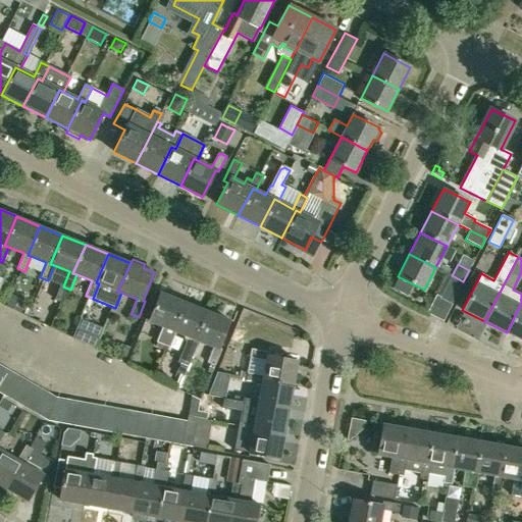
[(452,304),(463,281),(452,275),(440,298),(452,304)]
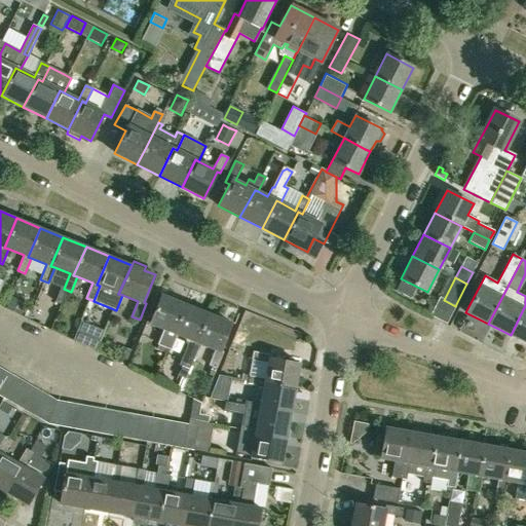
[(173,333),(186,304),(162,295),(150,324),(163,329),(157,344),(171,349),(177,335),(173,333)]
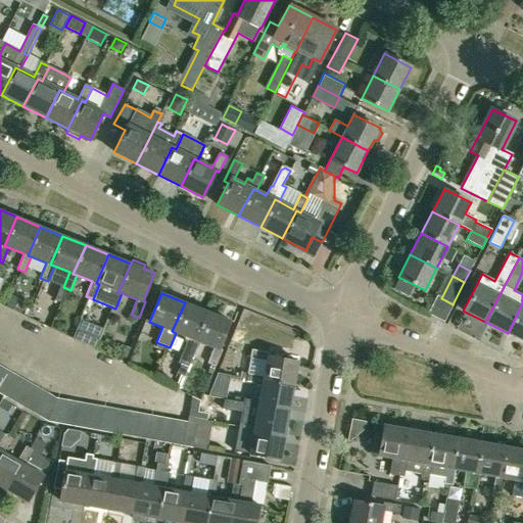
[(7,302),(5,306),(20,314),(27,302),(11,295),(7,302)]
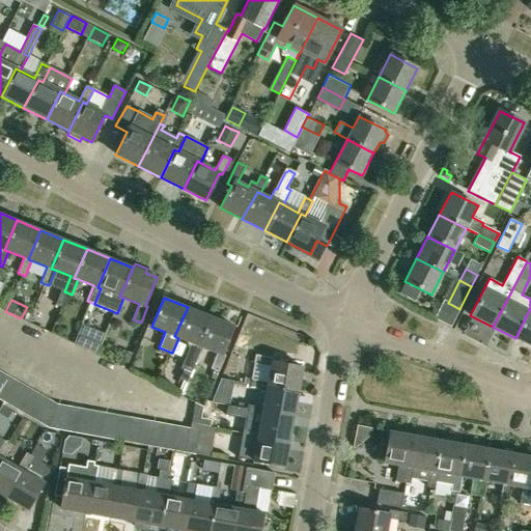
[(198,345),(211,316),(188,307),(174,336),(178,338),(185,340),(184,343),(184,344),(184,345),(184,346),(184,347),(185,348),(189,350),(180,369),(183,369),(178,380),(183,382),(192,361),(195,362),(201,347),(198,345)]
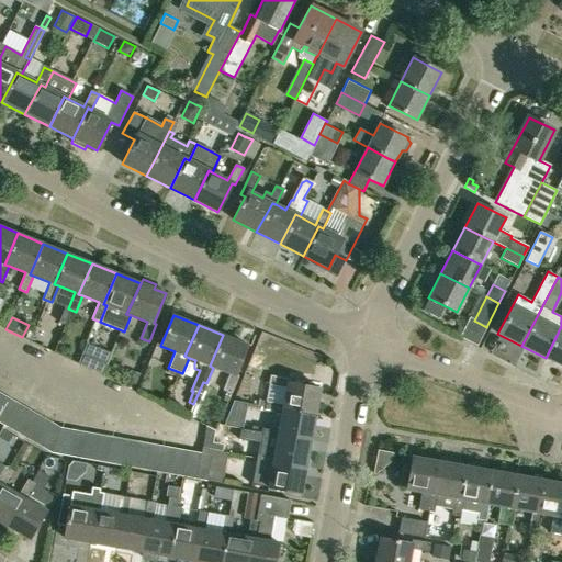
[(561,367),(561,326),(546,358),(561,367)]
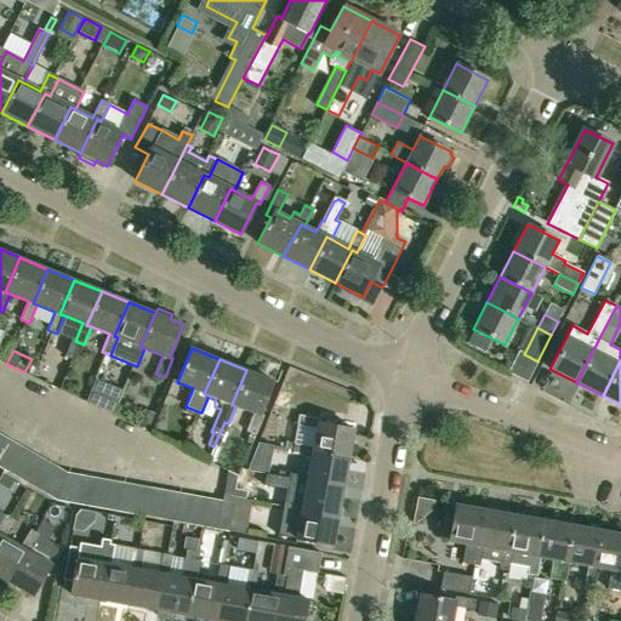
[(232,404),(235,406),(254,414),(246,431),(256,434),(263,415),(260,414),(273,381),(246,370),(232,404)]
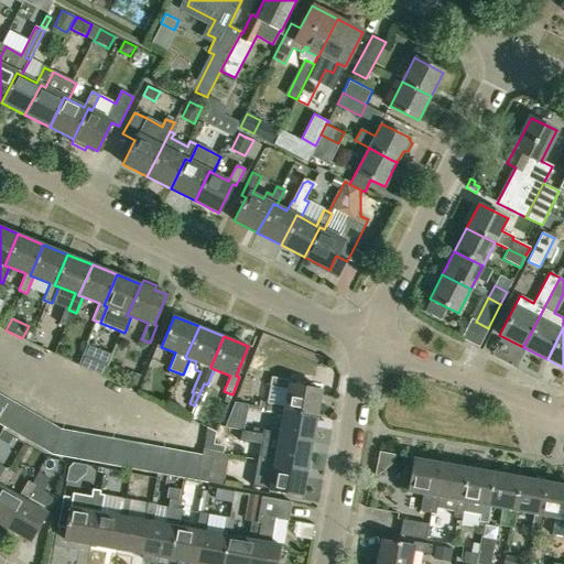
[(88,344),(79,365),(101,376),(111,354),(88,344)]
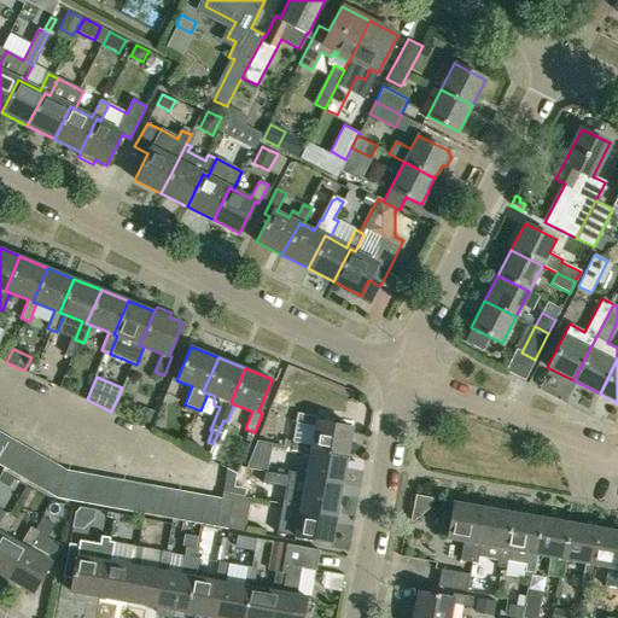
[(290,394),(279,389),(273,402),(284,407),(290,394)]
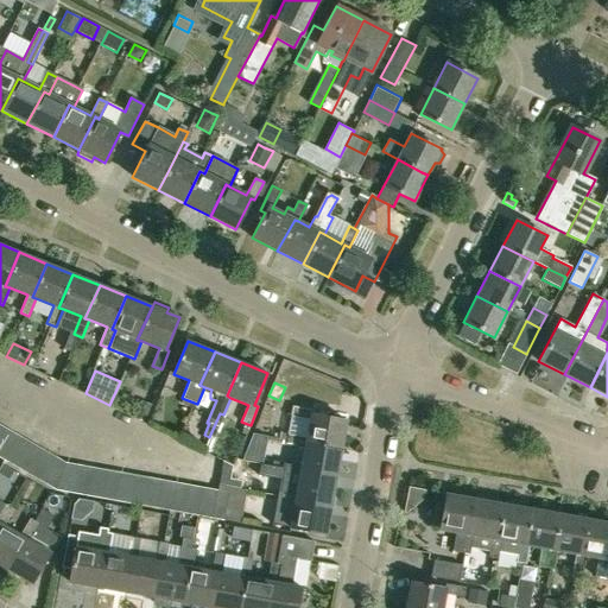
[(138,405),(133,416),(135,417),(144,420),(146,416),(151,404),(140,399),(138,405)]
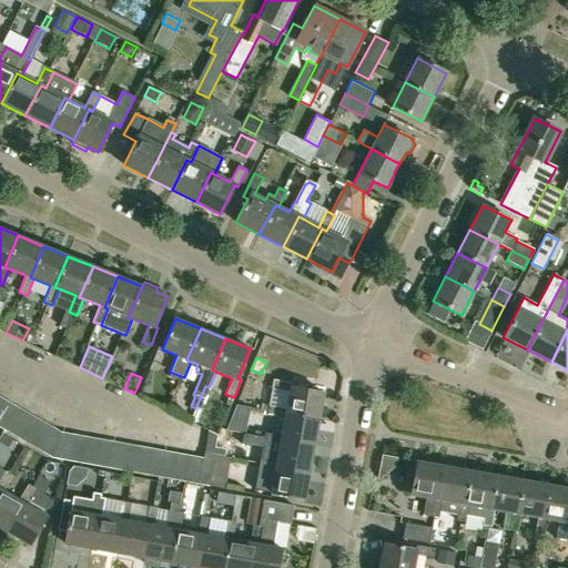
[(285,414),(318,418),(324,392),(291,386),(292,383),(273,379),(272,388),(288,392),(285,408),(285,414)]
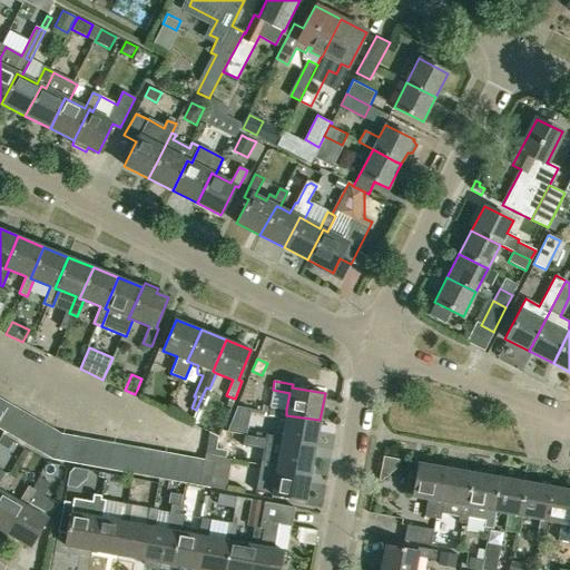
[(200,412),(209,389),(206,387),(196,410),(200,412)]
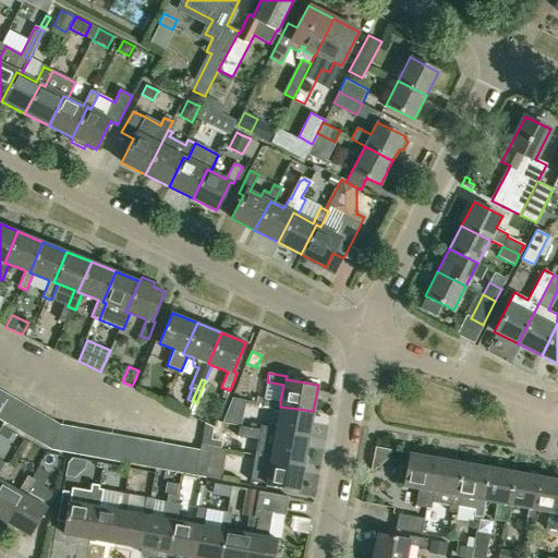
[(0,417),(4,421),(17,400),(7,393),(0,404),(0,417)]
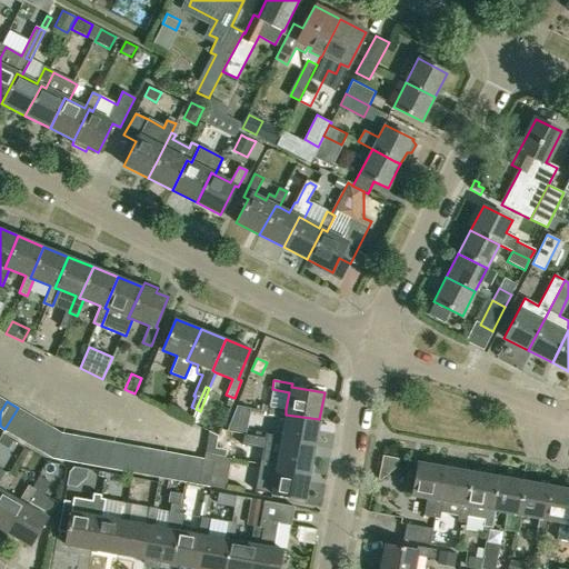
[(286,415),(286,409),(269,407),(267,416),(285,419),(281,436),(281,440),(315,446),(319,419),(286,415)]
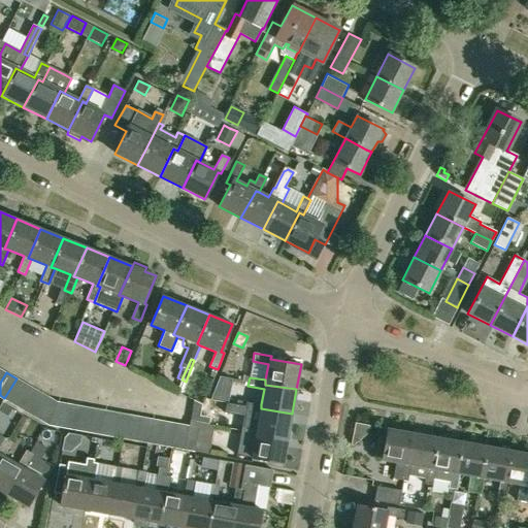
[(14,404),(27,384),(17,378),(4,398),(14,404)]
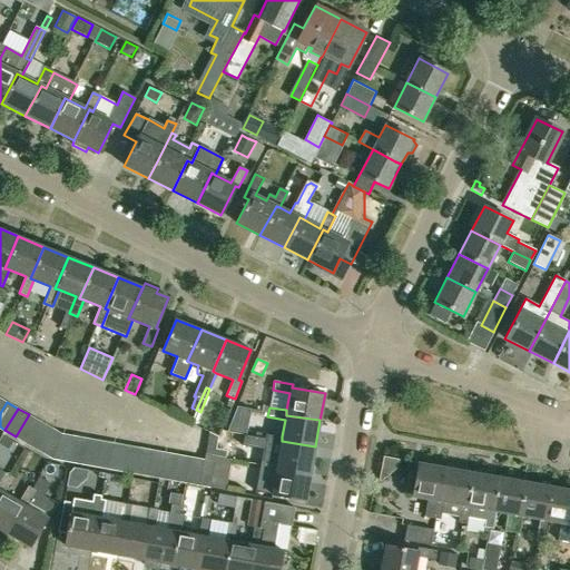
[(28,443),(40,422),(29,414),(16,436),(28,443)]
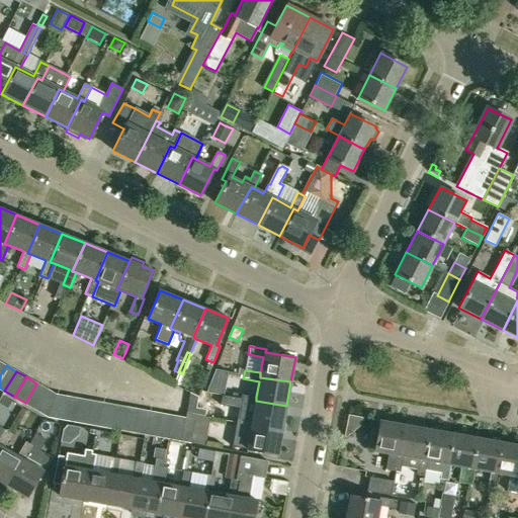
[(35,409),(47,389),(36,383),(25,403),(35,409)]
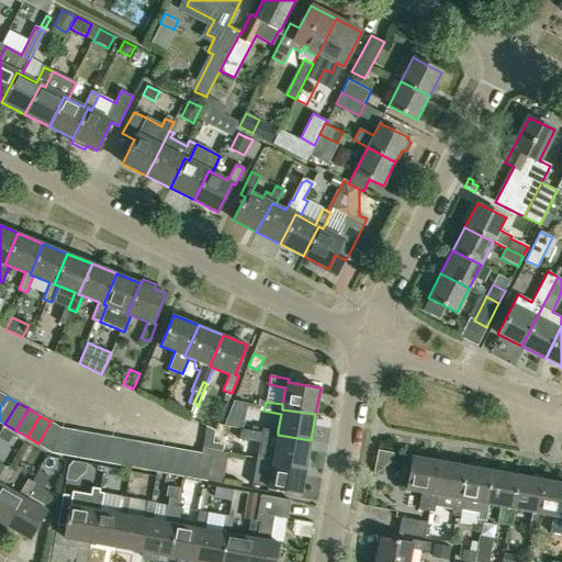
[(53,451),(62,428),(60,427),(51,422),(38,444),(53,451)]
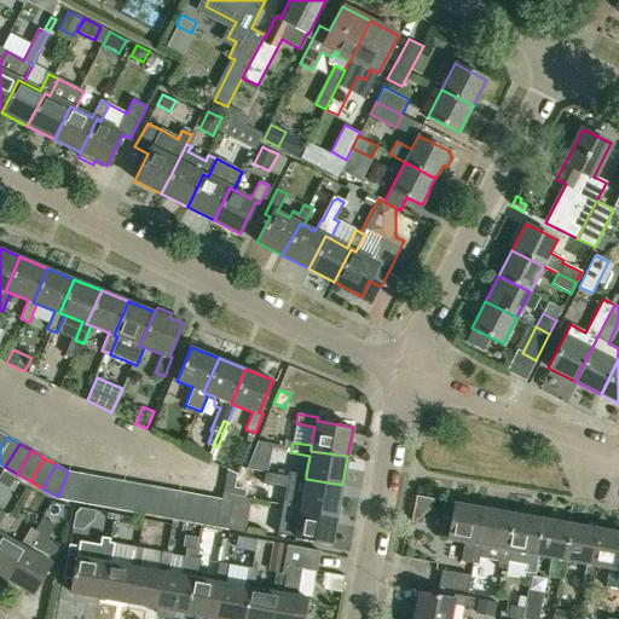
[(238,473),(229,468),(224,493),(247,498),(248,490),(236,487),(238,473)]
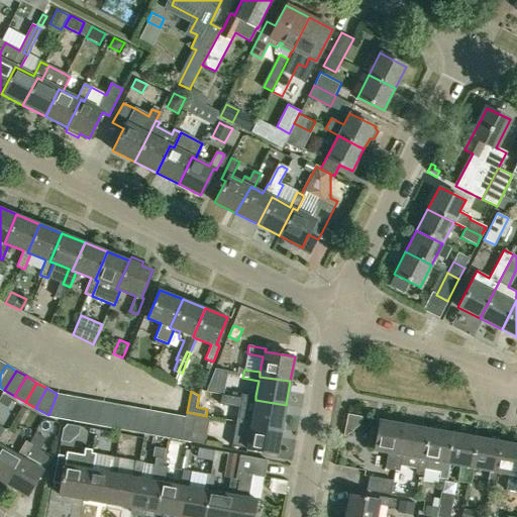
[(255,400),(255,396),(240,393),(238,401),(254,404),(251,420),(250,424),(281,429),(286,405),(255,400)]
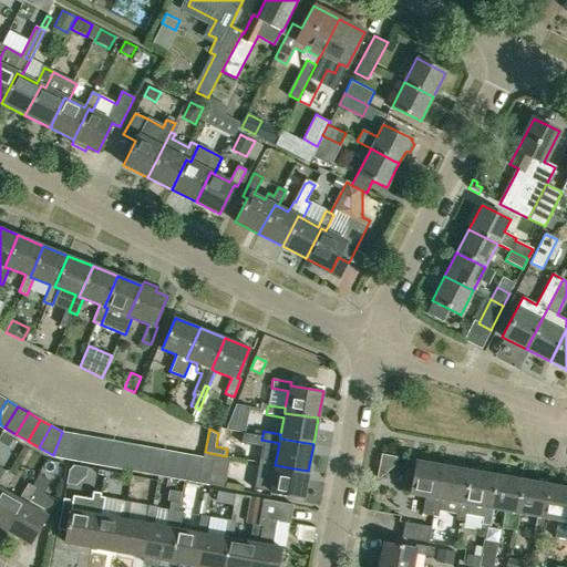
[(70,459),(74,434),(62,432),(53,455),(70,459)]
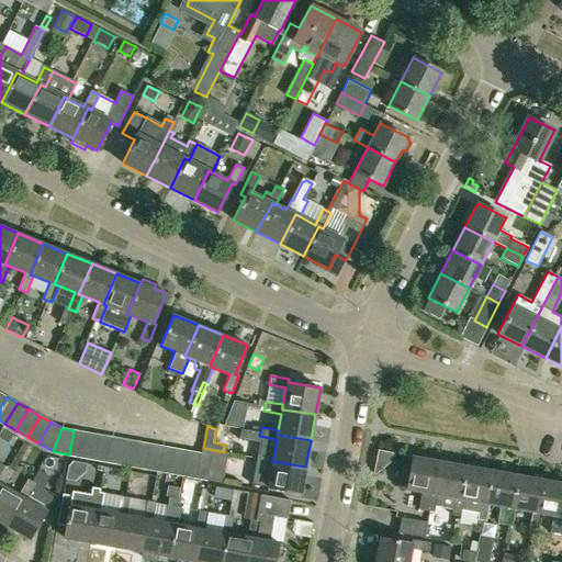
[(0,439),(9,445),(13,437),(1,430),(0,431),(0,439)]
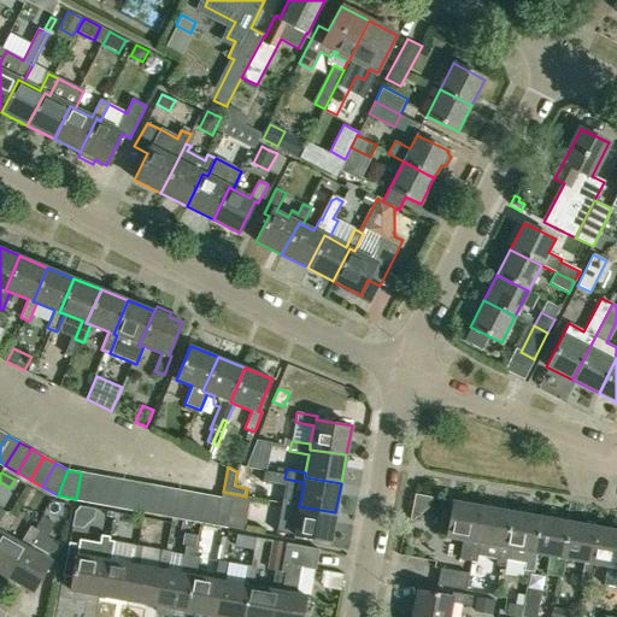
[(90,501),(95,475),(81,472),(76,499),(90,501)]
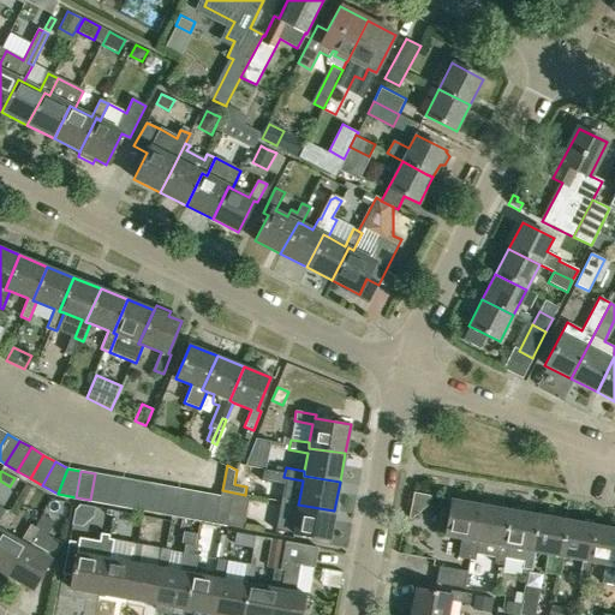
[(105,502),(109,476),(95,473),(90,500),(105,502)]
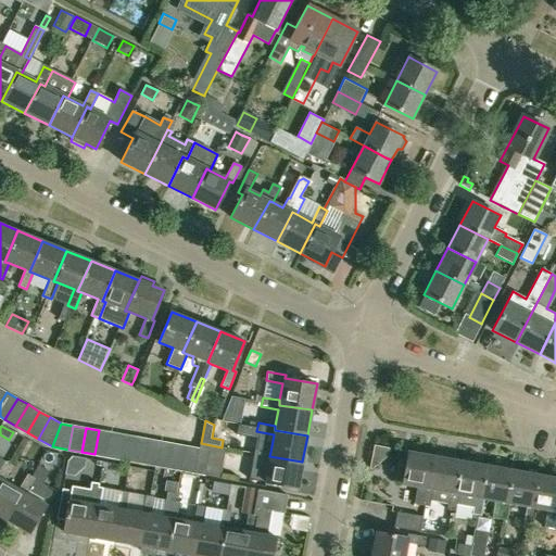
[(108,456),(112,432),(99,430),(95,454),(108,456)]
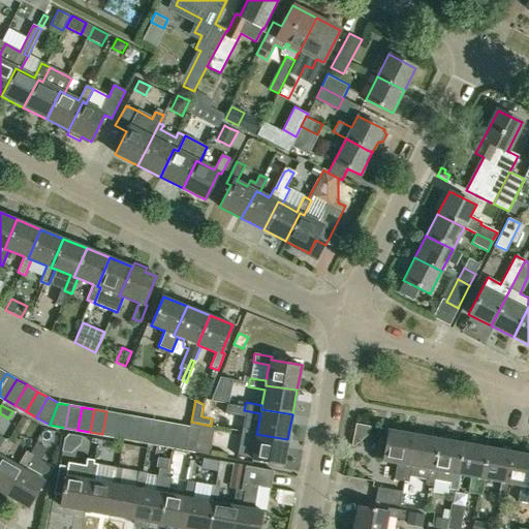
[(115,437),(119,413),(106,411),(102,434),(115,437)]
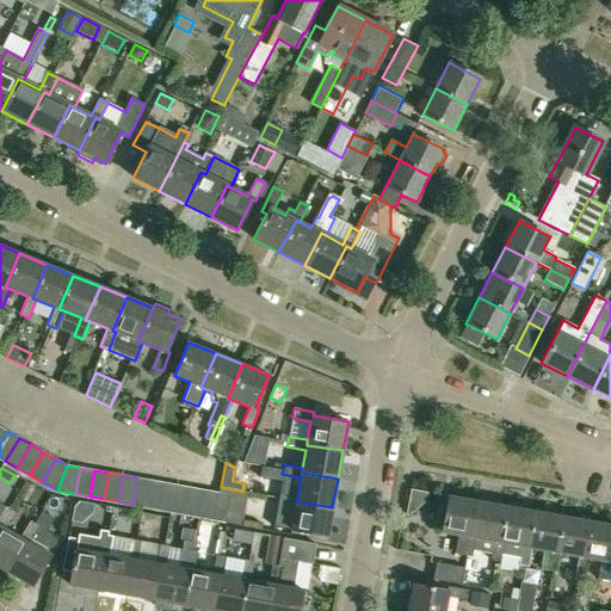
[(146,507),(150,480),(137,477),(133,505),(146,507)]
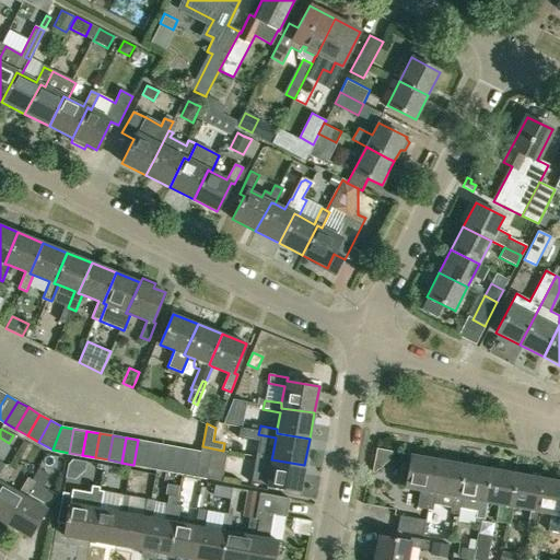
[(146,467),(150,442),(138,440),(133,465),(146,467)]
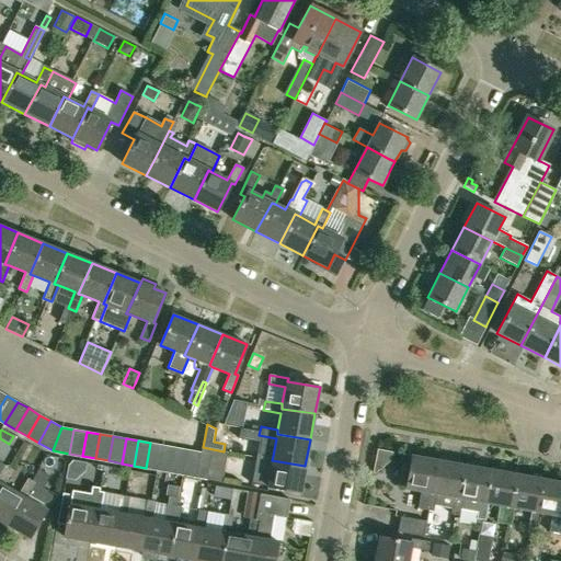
[(159,470),(163,445),(150,443),(146,468),(159,470)]
